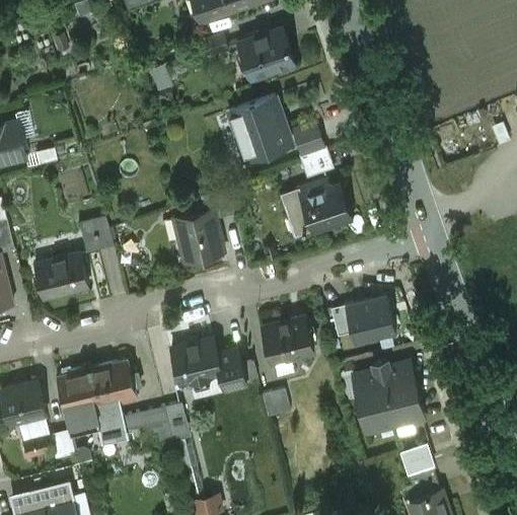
[(124,0),(129,12),(162,0),(124,0)]
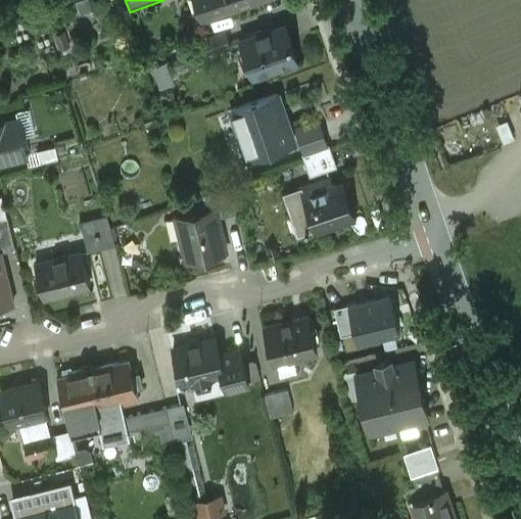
[(194,0),(203,25),(273,0),(194,0)]
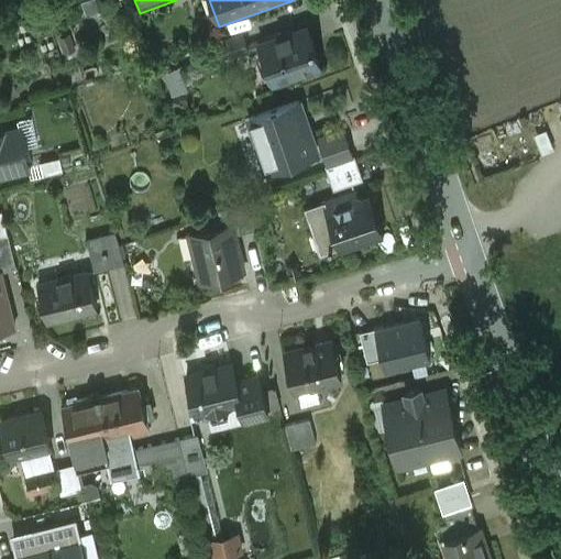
[(306,30),(257,47),(268,79),(285,74),(287,80),(319,68),(306,30)]
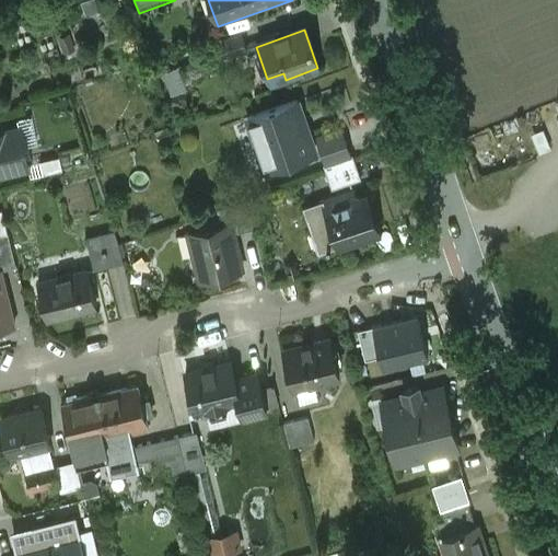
[(241,41),(218,48),(222,61),(245,53),(241,41)]
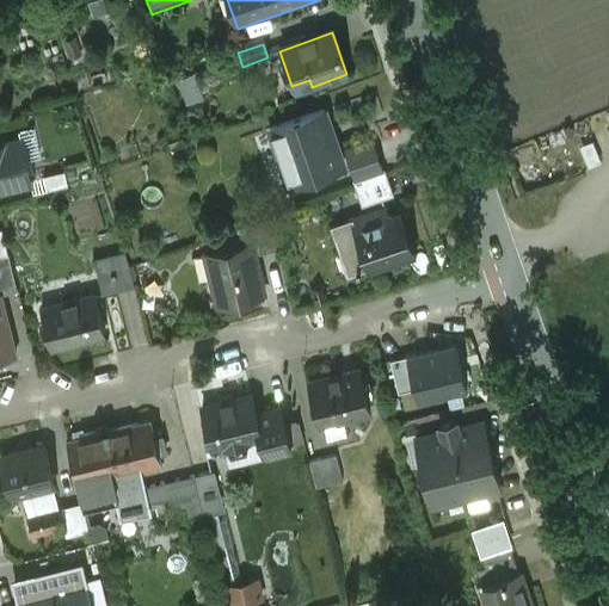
[(197,76),(179,82),(188,107),(204,103),(197,76)]
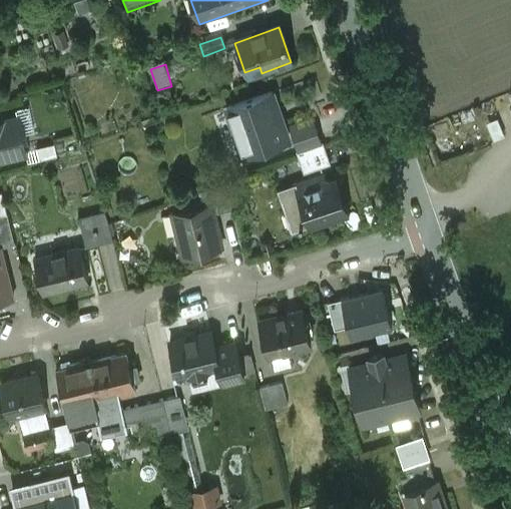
[(271,96),(225,111),(236,141),(243,139),(248,152),(263,147),(264,152),(288,143),(271,96)]
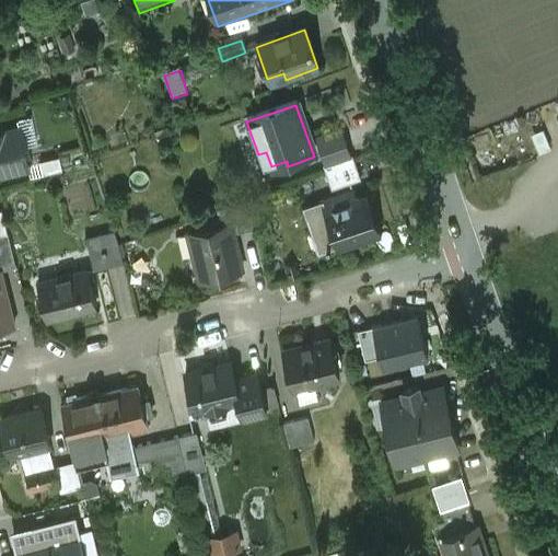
[(0,177),(27,172),(25,163),(30,162),(26,149),(22,150),(18,130),(0,135),(0,177)]
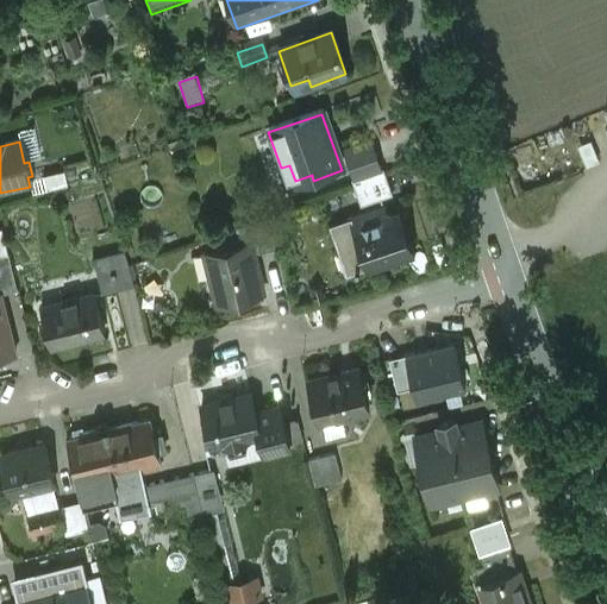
[(370,146),(343,156),(352,183),(380,174),(370,146)]
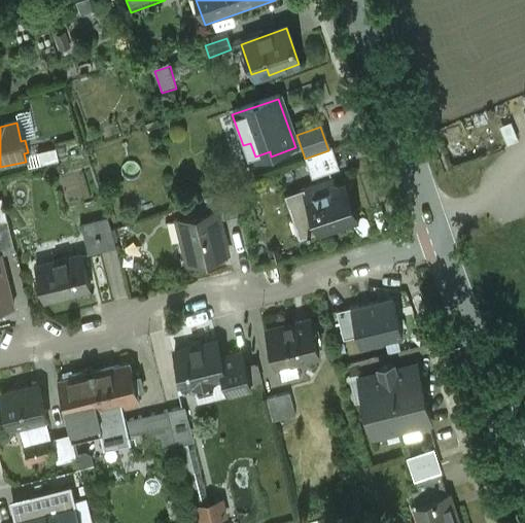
[(40,165),(58,161),(56,151),(38,154),(40,165)]
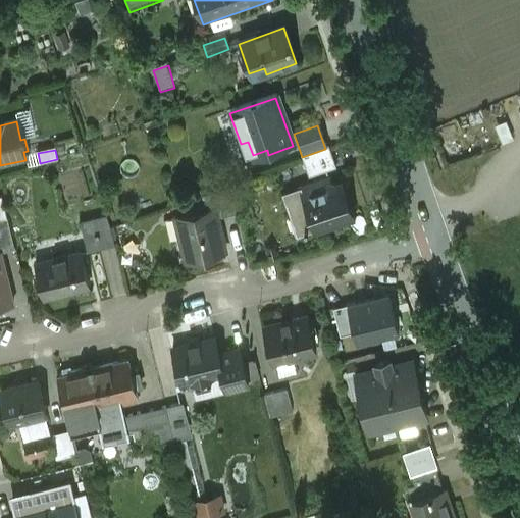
[(330,154),(303,163),(308,179),(335,170),(330,154)]
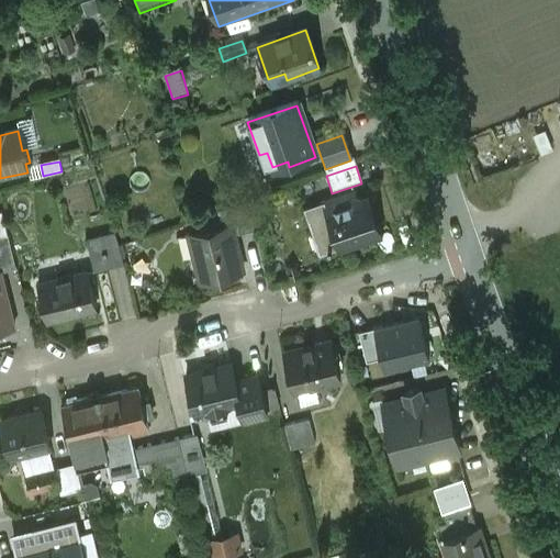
[(351,194),(303,211),(312,240),(332,233),(337,248),(324,253),(325,255),(379,237),(366,199),(355,203),(351,194)]
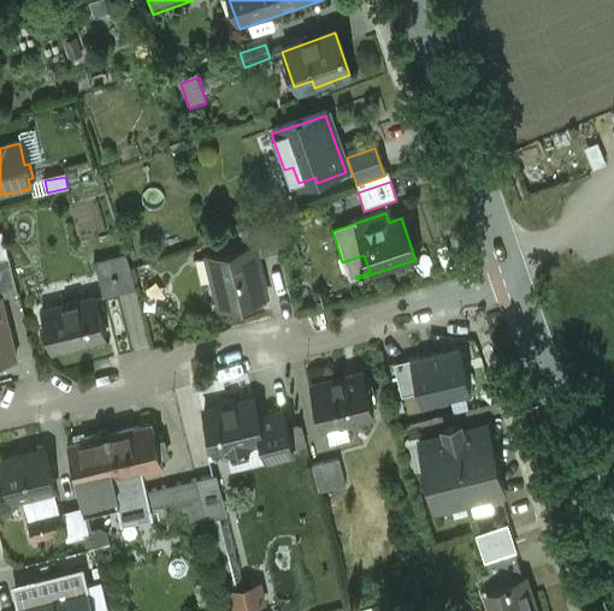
[(271,223),(252,230),(260,260),(278,255),(271,223)]
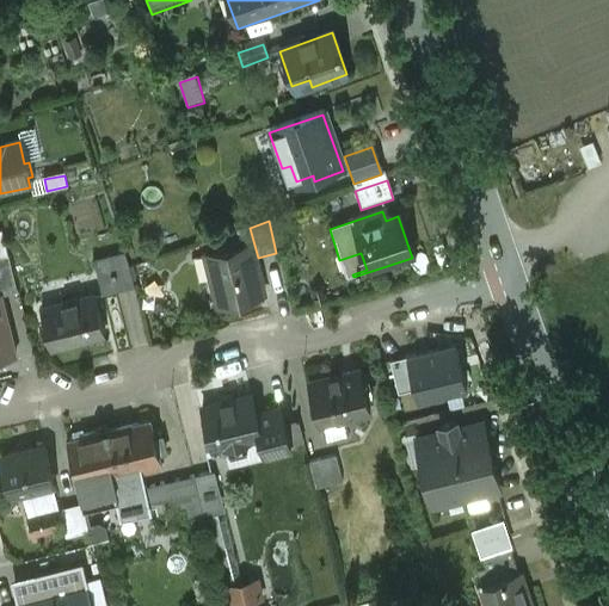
[(250,228),(235,233),(229,253),(251,247),(253,259),(258,258),(250,228)]
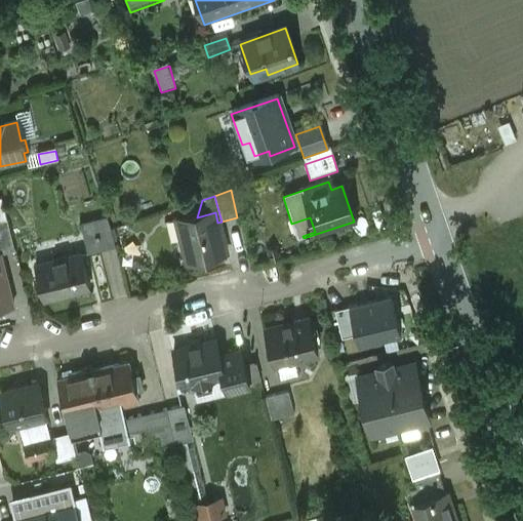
[(197,217),(175,223),(186,266),(226,256),(217,223),(215,212),(197,217)]
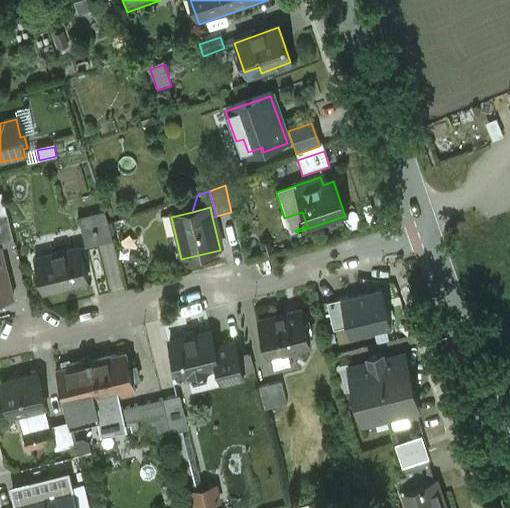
[(103,214),(77,221),(85,250),(111,243),(107,226),(103,214)]
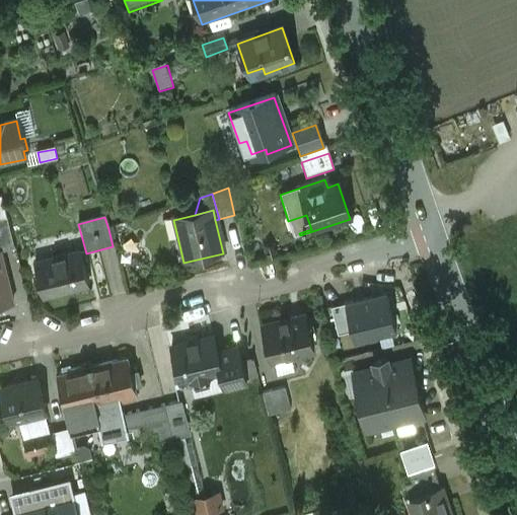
[(6,220),(0,221),(0,251),(0,254),(13,250),(6,220)]
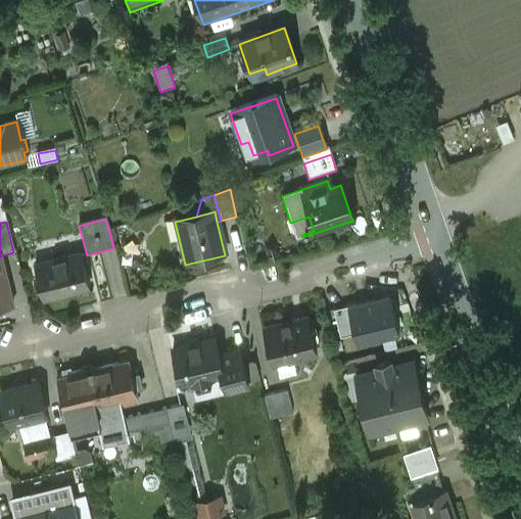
[(0,310),(12,307),(0,256),(0,253),(0,310)]
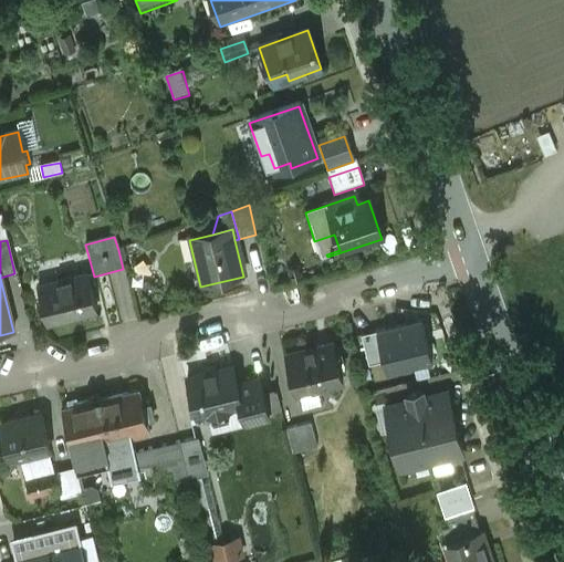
[(86,278),(37,290),(45,326),(95,314),(86,278)]
